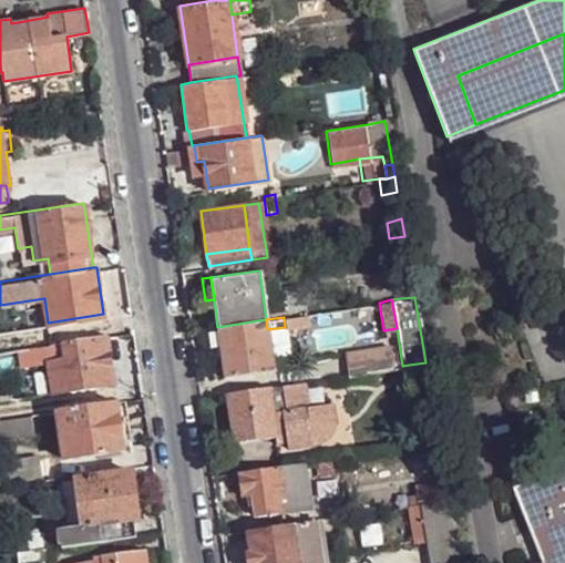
[(217,327),(224,376),(274,369),(271,355),(267,329),(266,319),(217,327)]
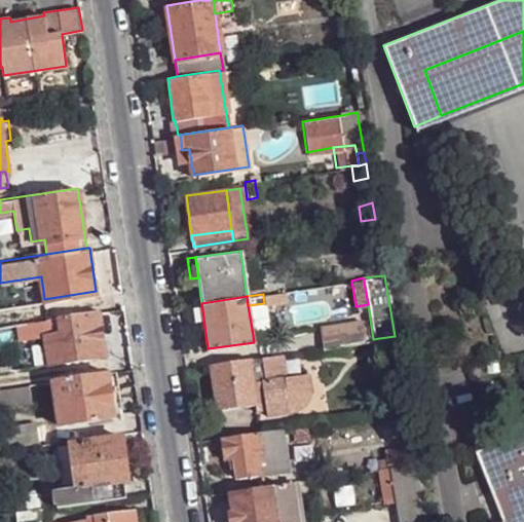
[(32,319),(29,298),(0,303),(0,324),(16,322),(32,319)]
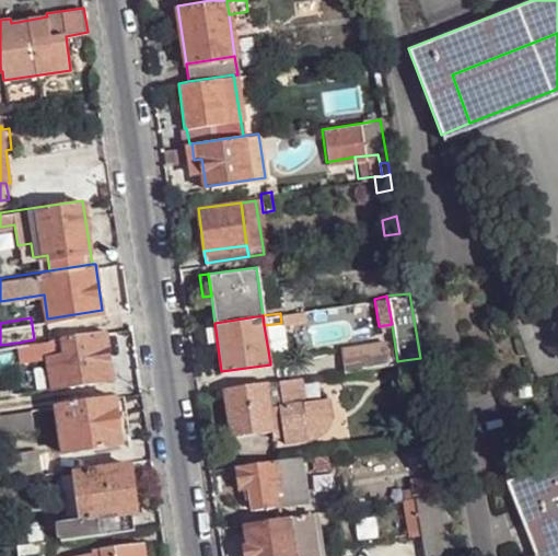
[(264,325),(268,350),(285,348),(281,323),(264,325)]
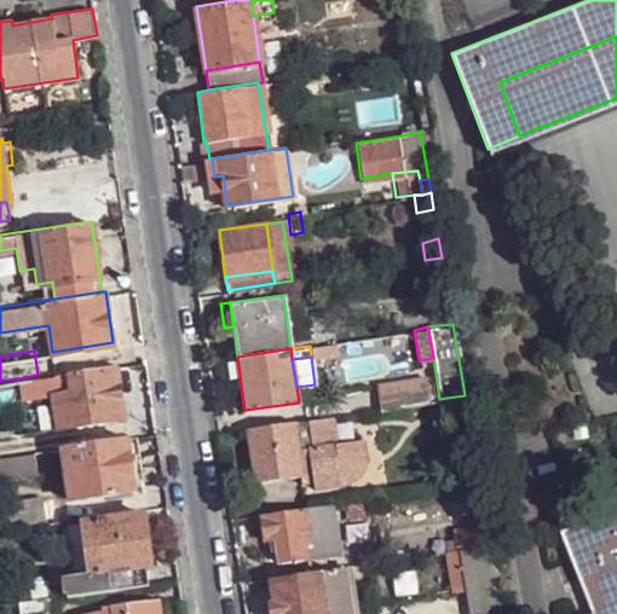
[(115,364),(68,371),(70,389),(53,392),(58,424),(124,415),(115,364)]
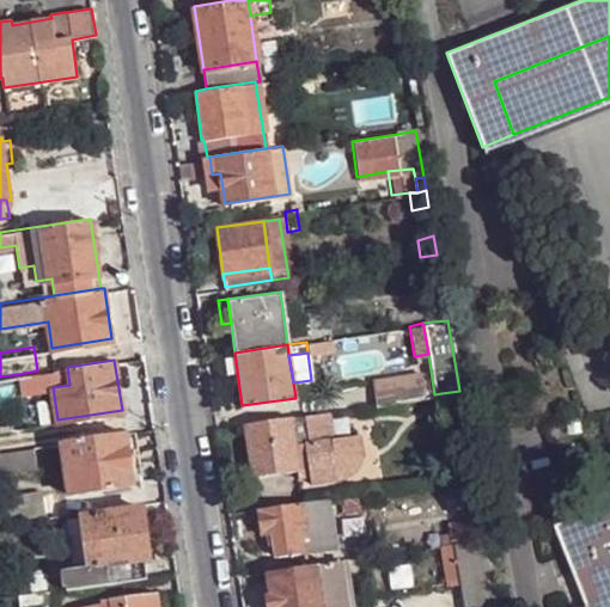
[(19,374),(22,392),(46,388),(42,371),(37,371),(19,374)]
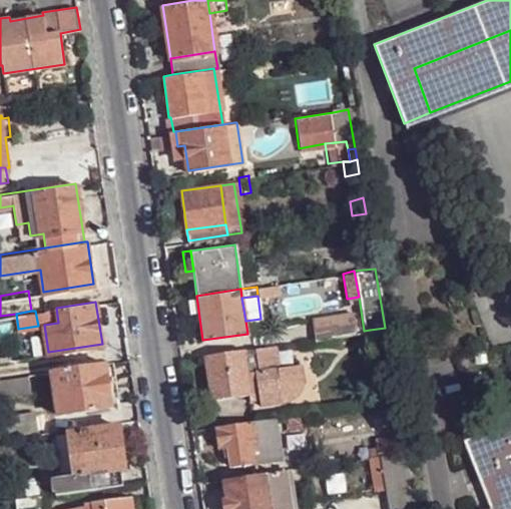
[(314,338),(354,332),(352,317),(312,323),(314,338)]
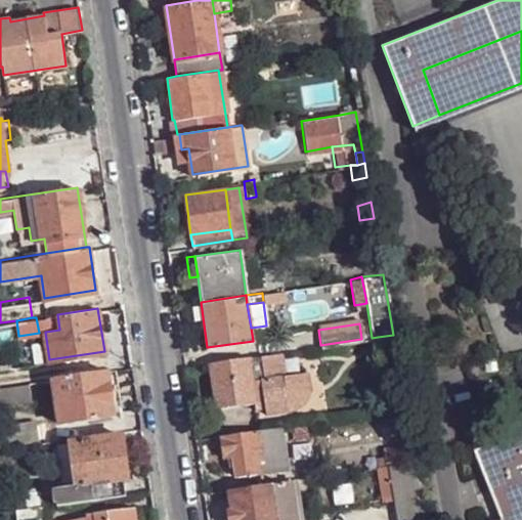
[(210,362),(217,407),(253,401),(255,401),(254,397),(262,395),(264,406),(265,410),(292,406),(297,404),(299,402),(302,399),(304,394),(304,389),(301,371),(287,373),(284,351),(210,362)]
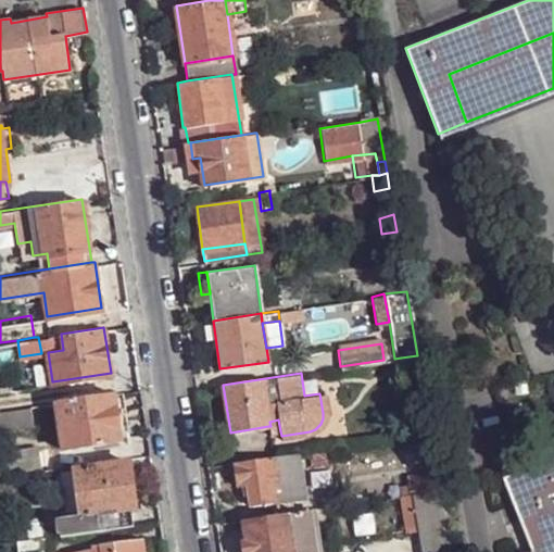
[(64,447),(121,439),(113,391),(57,400),(58,405),(64,447)]
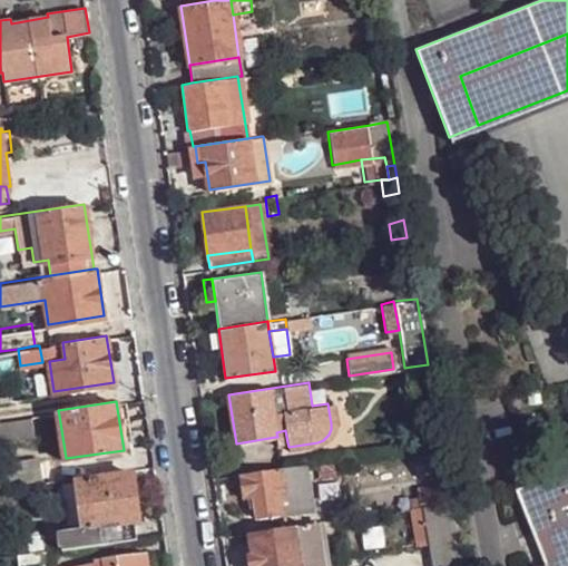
[(427,406),(430,427),(433,427),(439,426),(434,403),(427,406)]
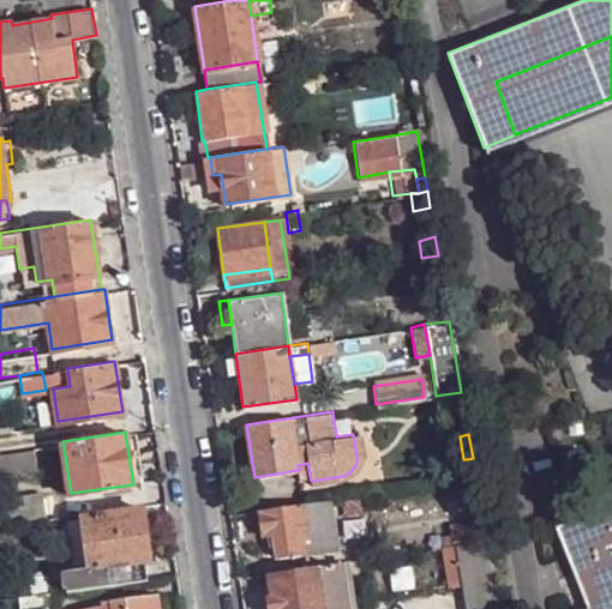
[(53,450),(52,442),(0,450),(0,471),(37,465),(36,459),(54,457),(53,450)]
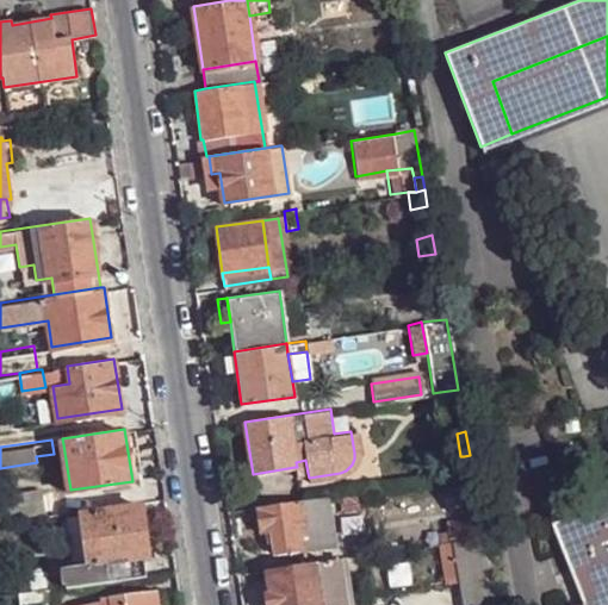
[(297,467),(295,467),(296,474),(308,473),(305,460),(296,462),(297,467)]
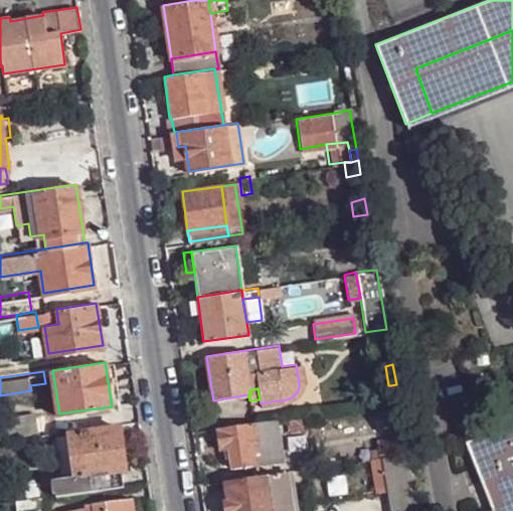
[(3,416),(5,435),(36,430),(33,411),(3,416)]
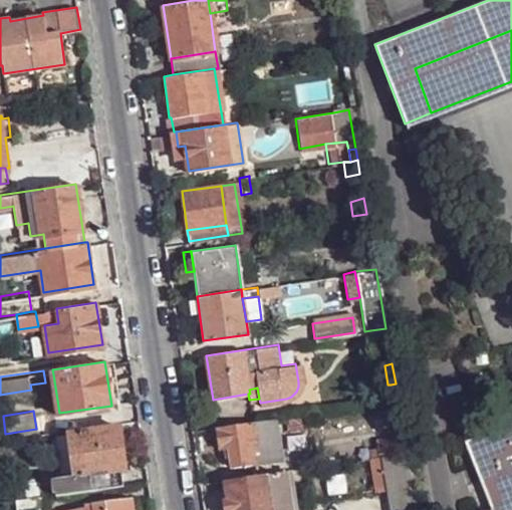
[(297,413),(283,415),(285,431),(300,429),(297,413)]
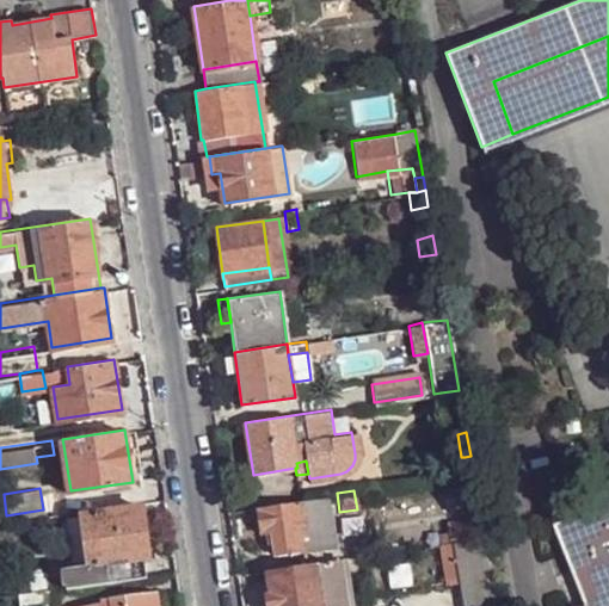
[(299,535),(301,549),(333,544),(326,495),(299,500),(305,533),(299,535)]
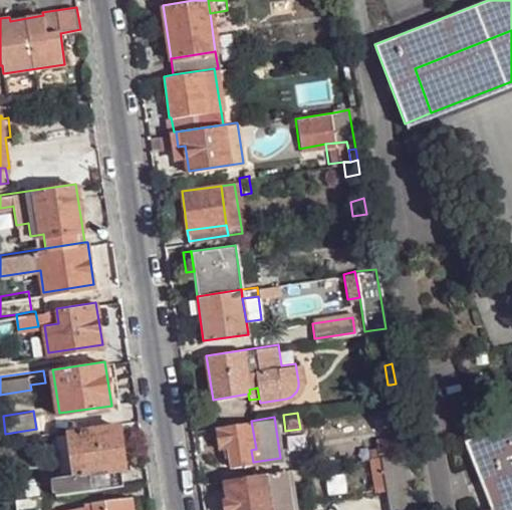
[(511,509),(511,419),(464,439),(491,509),(511,509)]
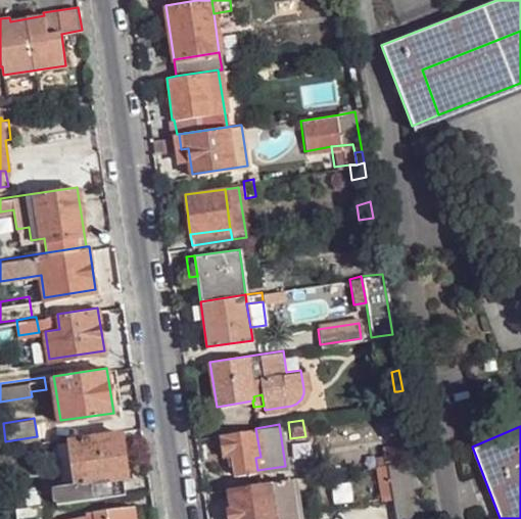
[(255,428),(221,433),(224,455),(233,455),(236,474),(257,470),(255,458),(261,457),(255,428)]
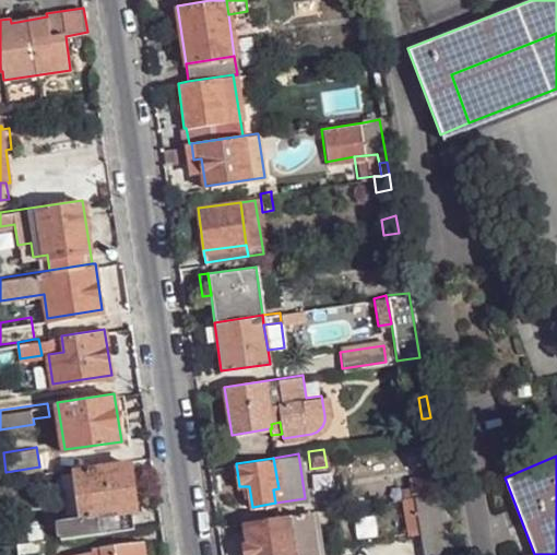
[(123,463),(81,469),(89,515),(130,508),(123,463)]
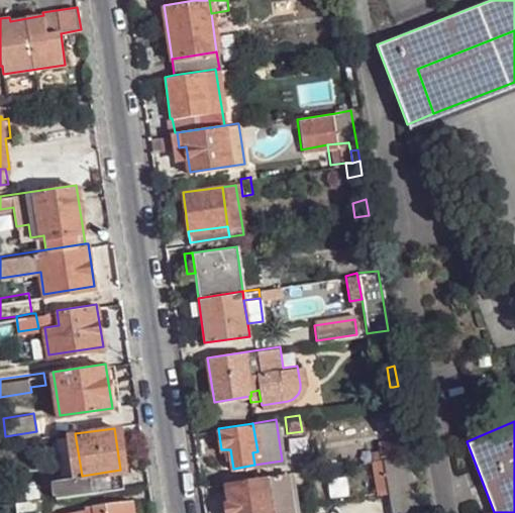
[(418,512),(408,453),(383,456),(389,492),(393,512),(418,512)]
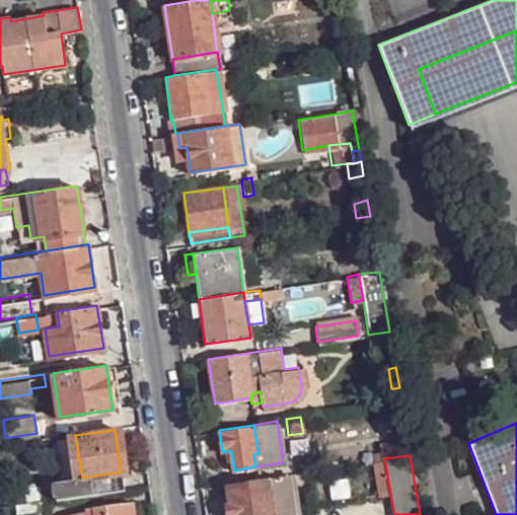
[(390,494),(384,458),(371,460),(377,496),(390,494)]
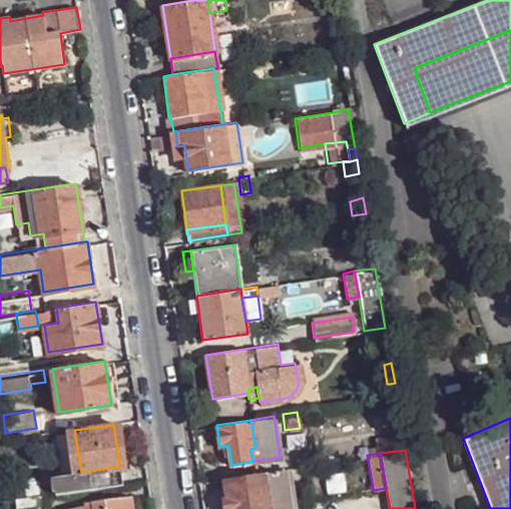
[(38,491),(35,466),(22,468),(26,493),(38,491)]
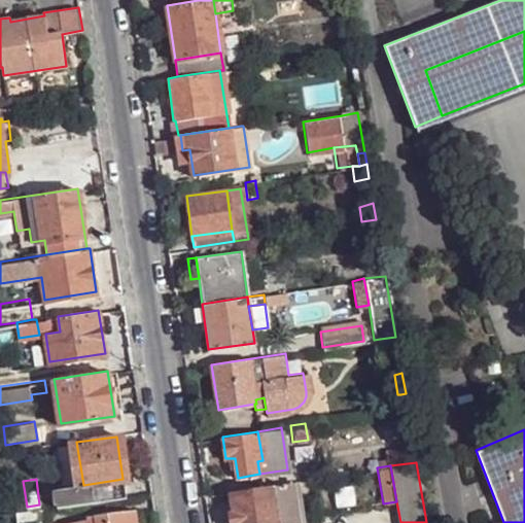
[(126,495),(123,479),(83,485),(51,490),(54,502),(56,502),(57,506),(126,495)]
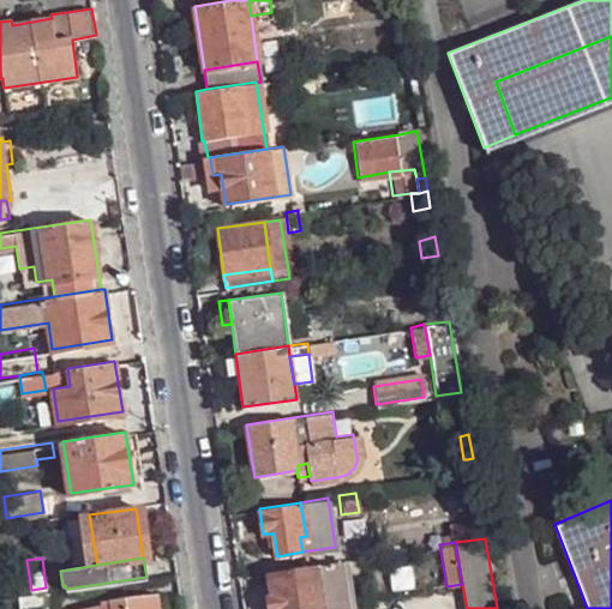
[(31,590),(27,560),(11,562),(16,592),(27,591),(31,590)]
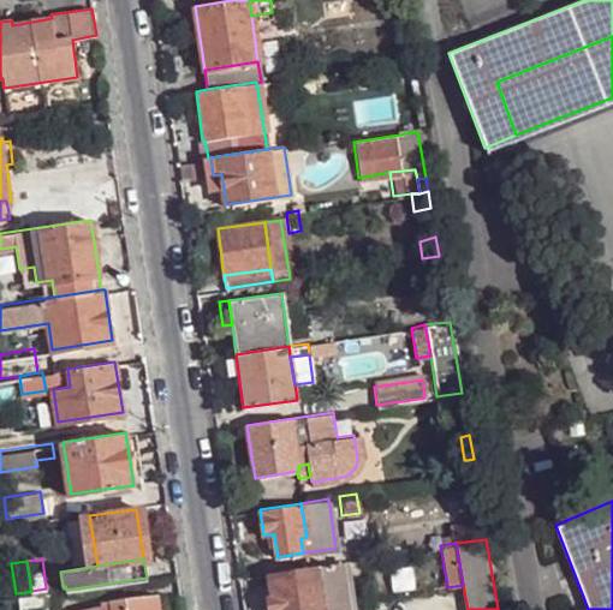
[(273,609),(350,609),(346,585),(350,585),(346,561),(268,573),(273,609)]
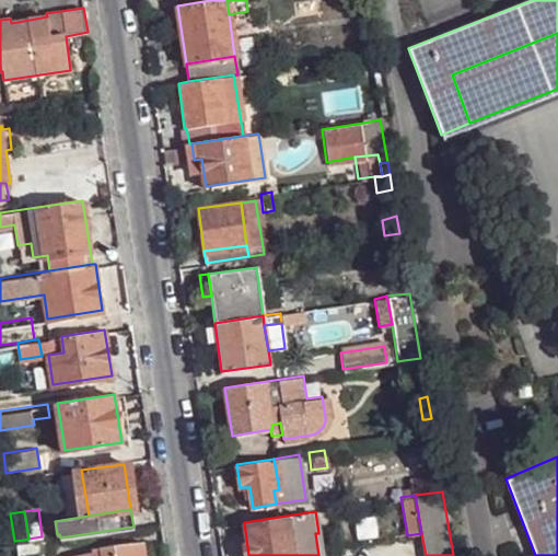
[(26,554),(49,549),(47,536),(44,536),(42,536),(28,539),(24,540),(26,554)]
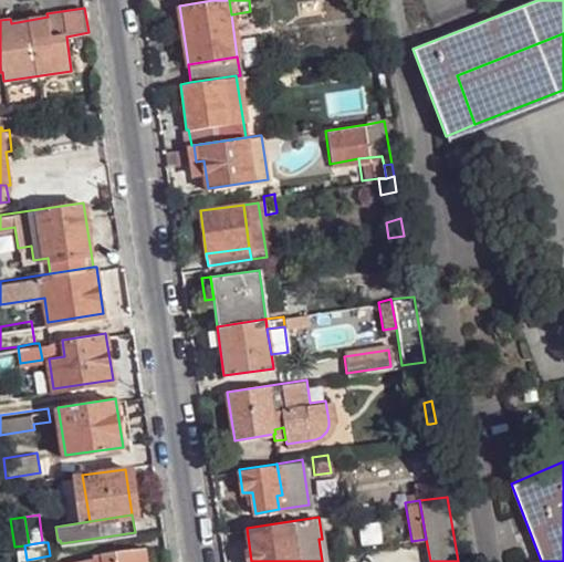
[(137,544),(139,561),(146,561),(144,543),(137,544)]
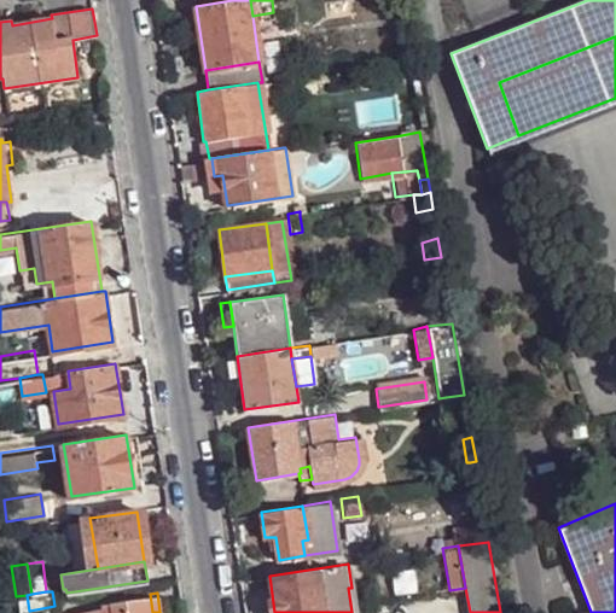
[(152,612),(150,594),(103,601),(103,605),(103,612),(152,612)]
